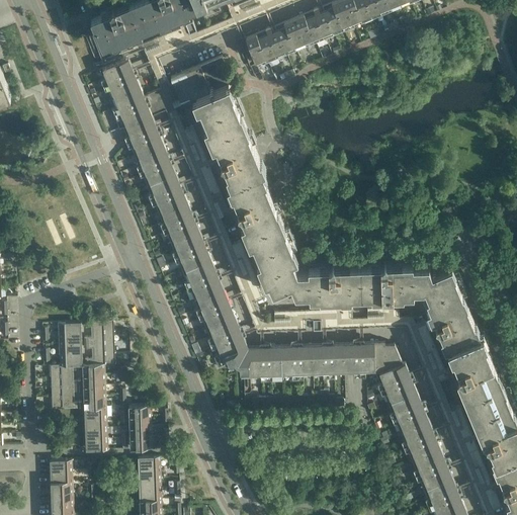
[(110,9),(90,17),(92,19),(99,37),(102,45),(111,40),(112,43),(127,35),(127,37),(143,30),(141,28),(150,24),(151,26),(171,18),(170,18),(175,16),(189,10),(188,8),(198,4),(197,2),(200,0),(131,0),(130,1),(110,9)]
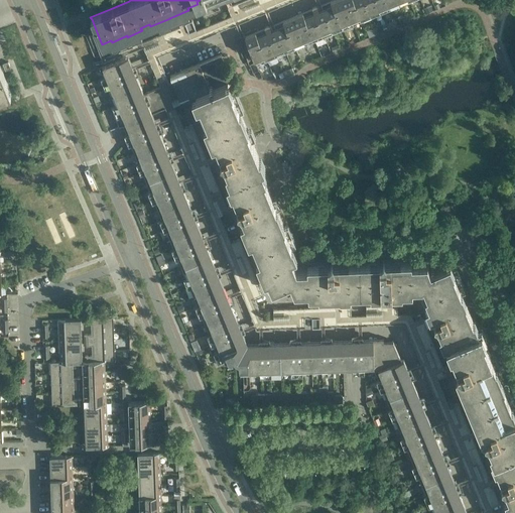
[(264,29),(244,37),(256,68),(419,0),(336,0),(316,8),(315,7),(314,6),(312,7),(311,7),(310,9),(311,10),(269,27),(268,26),(267,25),(265,26),(264,27),(263,28),(264,29)]
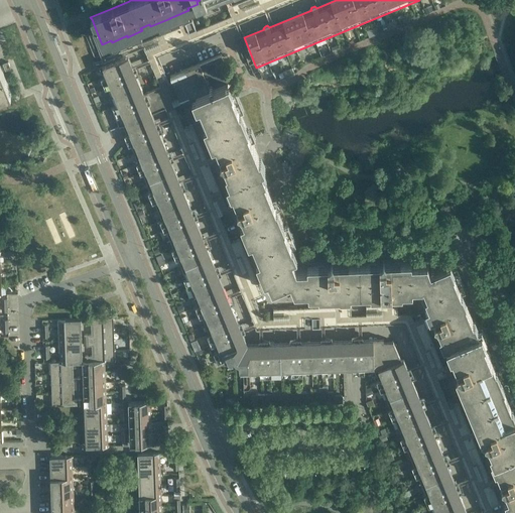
[(190,22),(183,25),(184,26),(187,33),(187,35),(195,32),(195,30),(191,23),(190,22)]
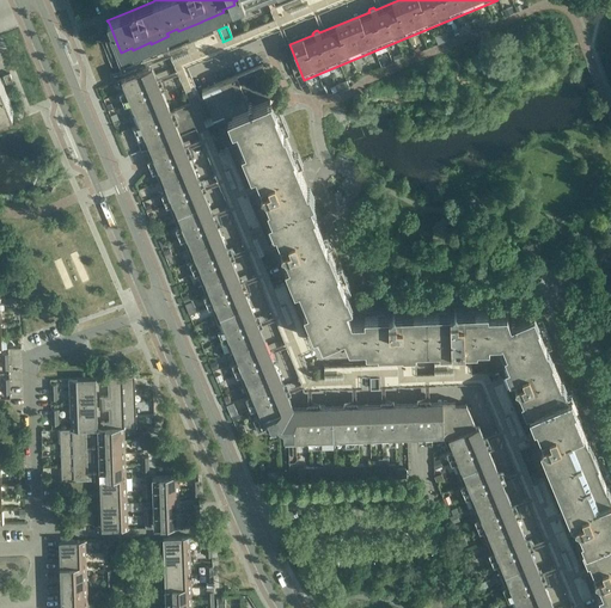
[(433,40),(437,47),(447,43),(445,35),(433,40)]
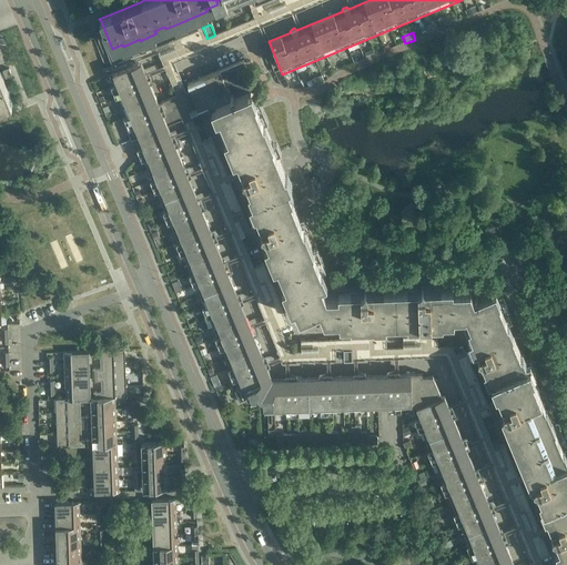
[(131,68),(108,78),(125,119),(112,124),(112,125),(122,121),(130,142),(121,145),(121,147),(139,139),(168,128),(186,119),(185,114),(196,110),(198,114),(211,109),(251,92),(254,91),(242,64),(186,88),(189,92),(145,110),(144,107),(157,101),(152,89),(139,94),(134,84),(131,76),(133,74),(131,68)]
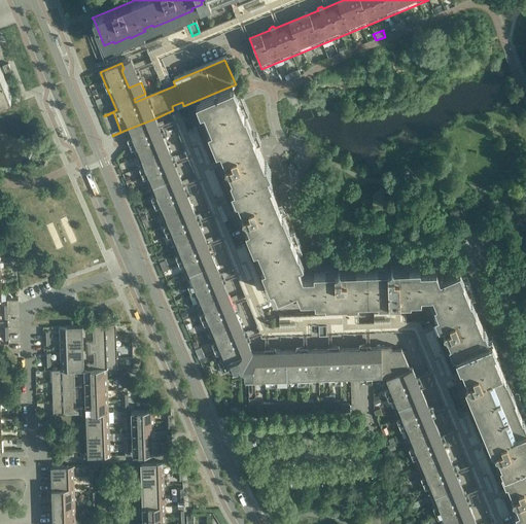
[(7,66),(2,68),(5,75),(10,73),(7,66)]
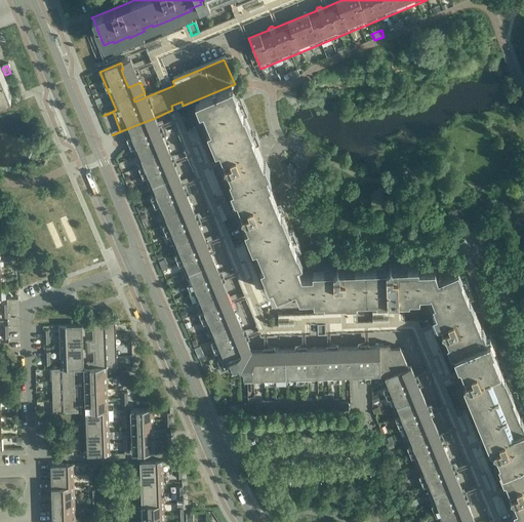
[(259,67),(253,69),(256,76),(263,74),(259,67)]
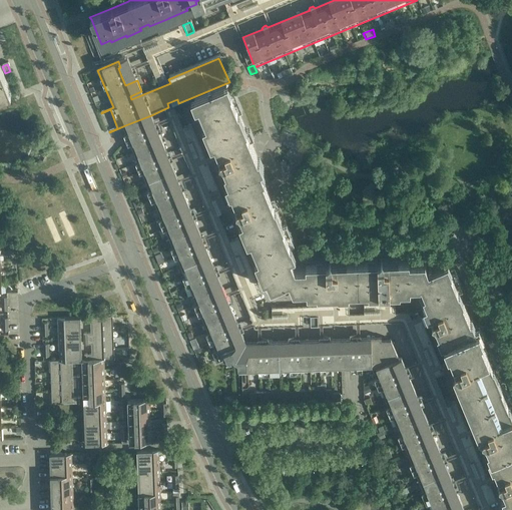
[(0,95),(9,91),(0,69),(0,95)]
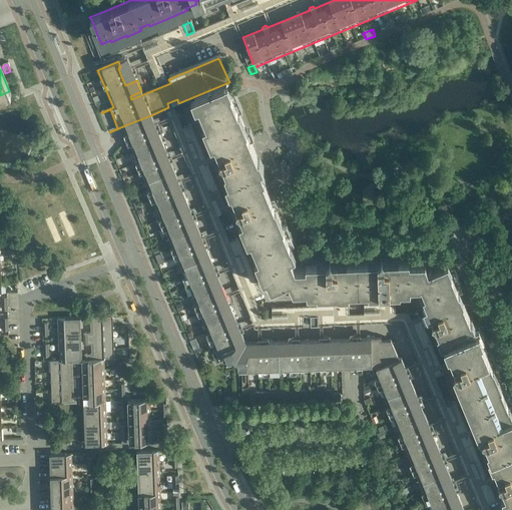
[(290,69),(280,73),(283,80),(287,79),(290,77),(292,76),(290,69)]
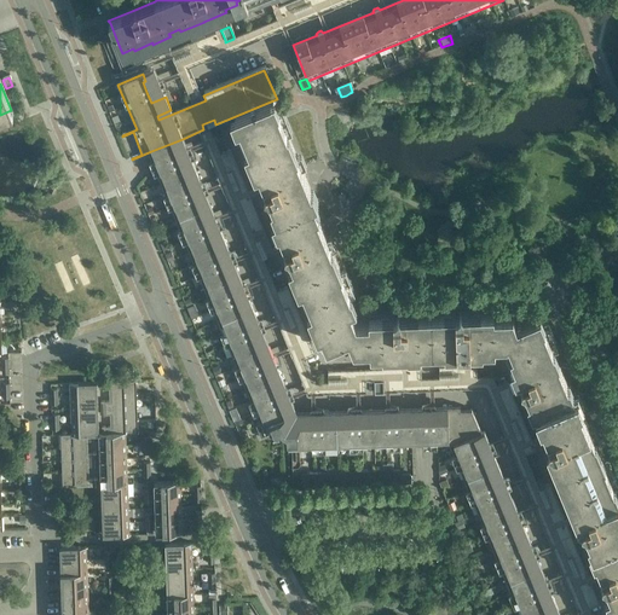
[(273,100),(230,119),(235,129),(235,131),(240,128),(248,150),(243,152),(254,177),(258,174),(264,191),(264,192),(264,193),(264,195),(266,195),(267,197),(272,207),(270,208),(275,220),(271,221),(276,233),(278,233),(284,249),(283,251),(284,251),(284,253),(287,253),(292,266),(288,268),(298,291),(301,290),(311,312),(306,313),(316,337),(321,335),(325,347),(340,341),(347,338),(352,349),(369,349),(369,353),(381,353),(381,355),(393,354),(406,354),(406,355),(420,355),(420,352),(425,352),(443,350),(444,354),(457,354),(457,353),(469,352),(481,352),(481,349),(494,348),(494,343),(506,343),(506,342),(507,342),(508,343),(512,354),(517,365),(514,366),(520,383),(519,386),(520,387),(523,388),(529,400),(526,401),(531,413),(535,412),(539,424),(541,423),(547,435),(548,440),(547,441),(547,442),(550,442),(582,520),(579,522),(581,522),(583,523),(588,535),(593,547),(590,549),(601,578),(600,580),(600,581),(601,581),(604,582),(616,614),(617,614),(617,500),(579,407),(576,408),(552,350),(538,317),(515,326),(512,315),(480,317),(480,313),(455,314),(455,313),(423,314),(406,315),(380,317),(380,320),(356,321),(351,309),(354,308),(317,218),(319,216),(313,204),(317,203),(312,191),(310,191),(296,158),(298,157),(288,134),(287,134),(277,112),(278,112),(278,111),(273,100)]
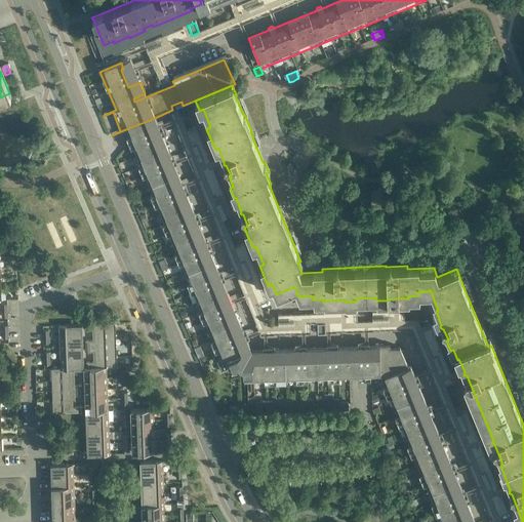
[(135,147),(131,149),(224,372),(245,364),(239,348),(237,349),(235,345),(229,331),(232,330),(227,319),(225,320),(220,311),(217,303),(219,302),(215,290),(212,291),(211,286),(205,273),(207,272),(203,261),(201,262),(197,252),(193,244),(196,243),(191,232),(189,233),(187,229),(182,214),(184,213),(178,203),(176,204),(172,194),(169,186),(171,185),(167,173),(164,174),(163,170),(157,156),(159,155),(157,150),(159,149),(155,139),(151,142),(151,141),(162,135),(160,130),(158,126),(155,118),(128,128),(131,137),(135,147)]
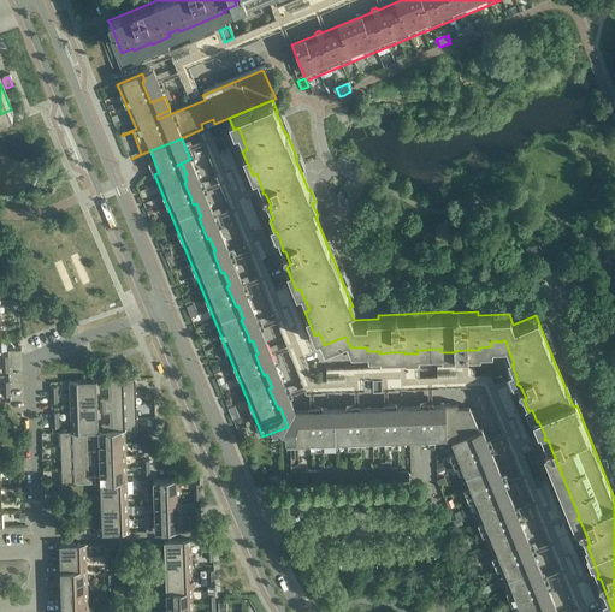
[(134,381),(99,382),(100,390),(108,390),(108,396),(134,394),(134,381)]
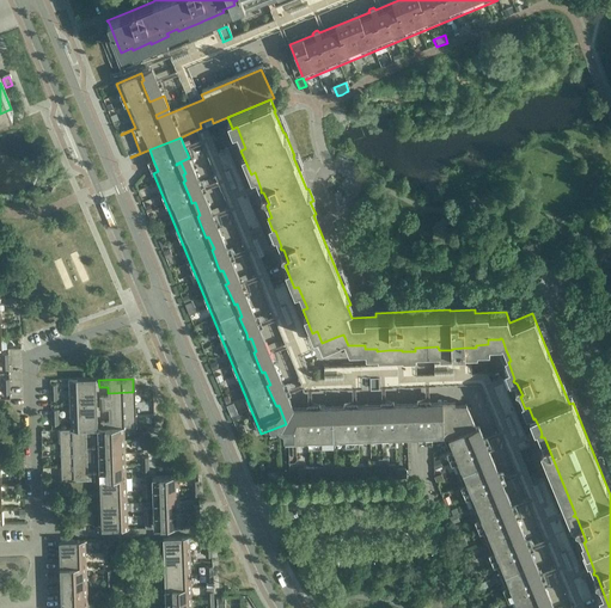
[(96,381),(72,381),(72,394),(96,393),(96,381)]
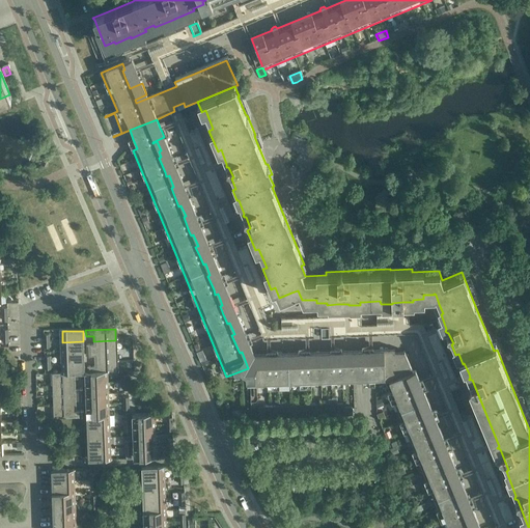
[(86,348),(86,353),(115,352),(115,340),(93,341),(93,346),(86,348)]
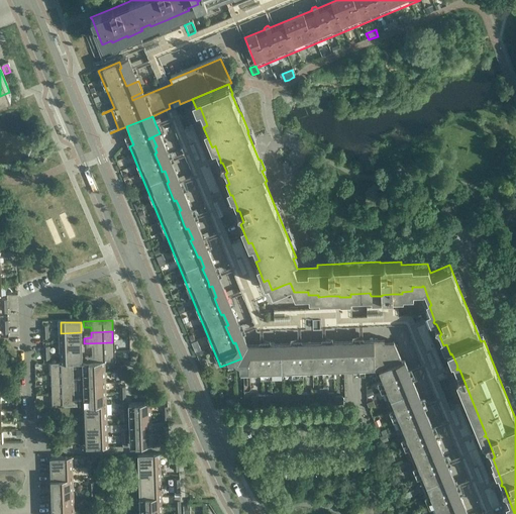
[(81,332),(61,333),(61,343),(81,343),(81,332)]
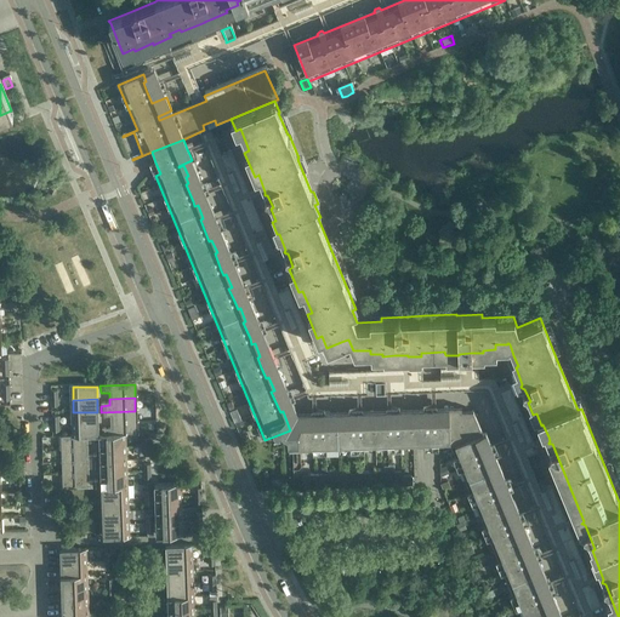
[(135,411),(101,412),(101,418),(111,418),(111,424),(136,424),(135,411)]
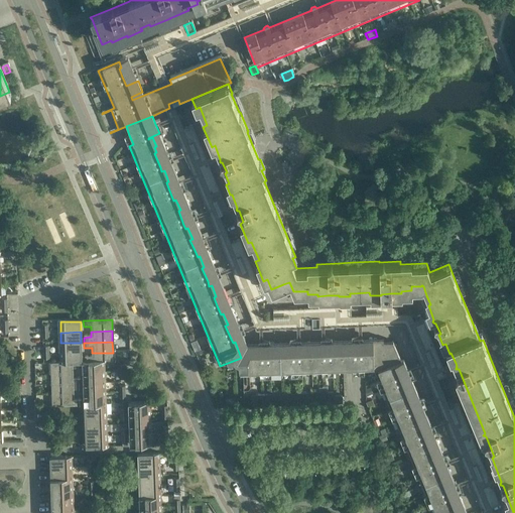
[(81,343),(60,343),(61,354),(82,353),(81,343)]
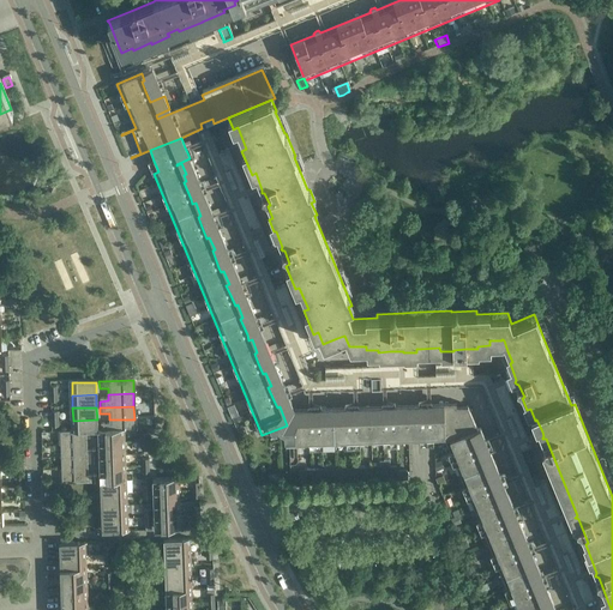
[(295,422),(296,450),(419,445),(444,444),(514,609),(542,609),(538,598),(535,598),(530,589),(526,578),(529,577),(523,563),(521,565),(518,560),(511,543),(515,542),(509,530),(506,531),(502,520),(498,509),(500,508),(496,495),(492,496),(491,491),(484,476),(486,475),(481,461),(479,463),(474,452),(469,441),(473,440),(469,433),(467,434),(461,420),(427,421),(418,421),(407,421),(407,418),(400,418),(400,421),(384,422),(377,422),(377,420),(362,420),(362,423),(354,423),(340,423),(340,421),(325,421),(325,424),(310,424),(302,424),(302,422),(295,422)]
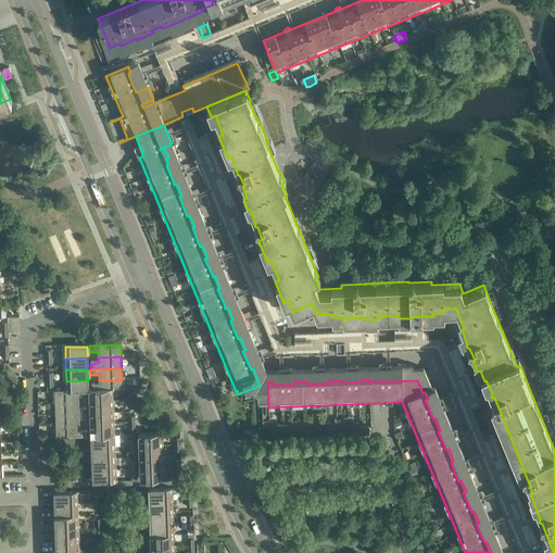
[(88,380),(66,381),(65,381),(66,392),(86,392),(86,393),(88,393),(88,380)]
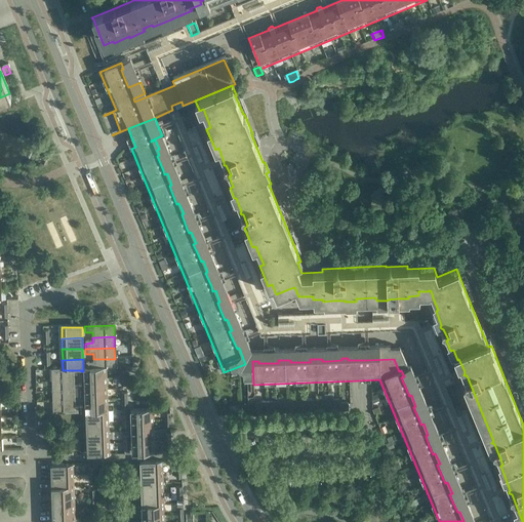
[(86,365),(86,370),(86,371),(105,370),(115,370),(115,359),(93,359),(93,364),(86,365)]
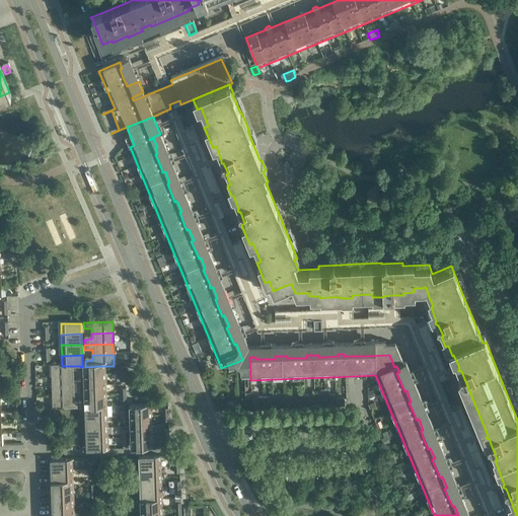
[(52,367),(52,378),(73,377),(73,372),(80,372),(80,367),(80,366),(62,366),(52,367)]
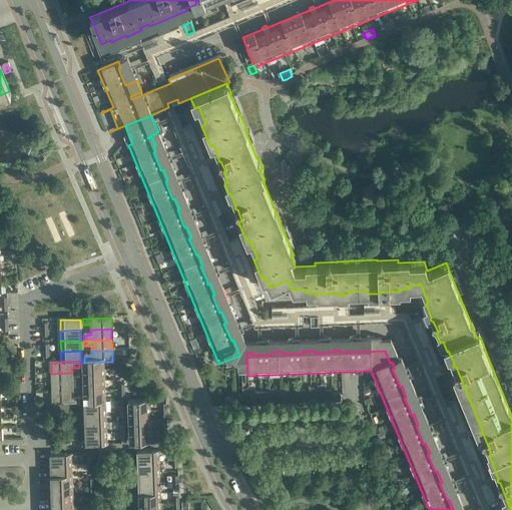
[(84,362),(82,362),(82,373),(102,373),(102,362),(84,363),(84,362)]
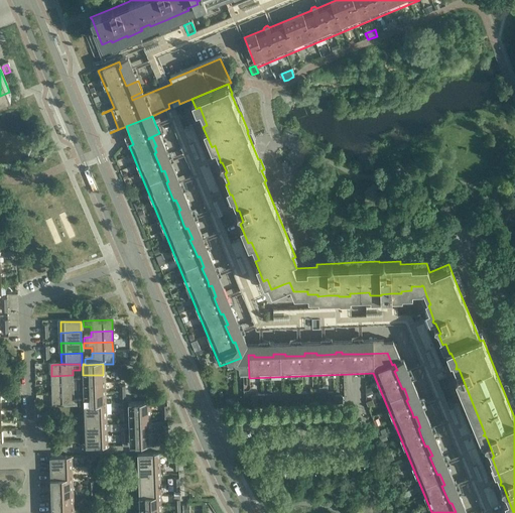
[(248,365),(238,365),(239,374),(249,373),(248,365)]
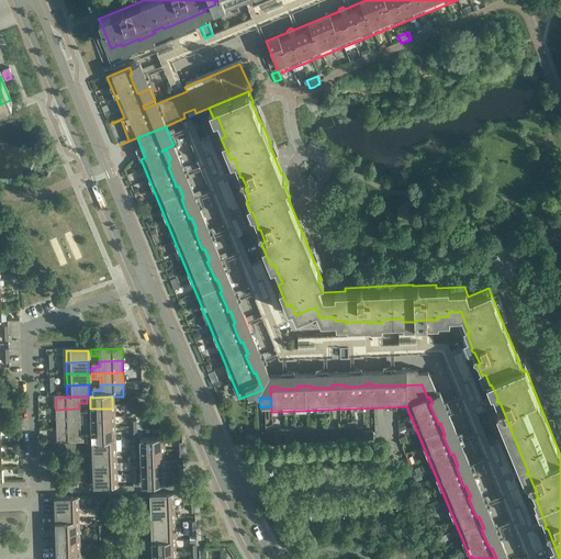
[(79,409),(56,410),(56,421),(87,420),(87,414),(79,414),(79,409)]
